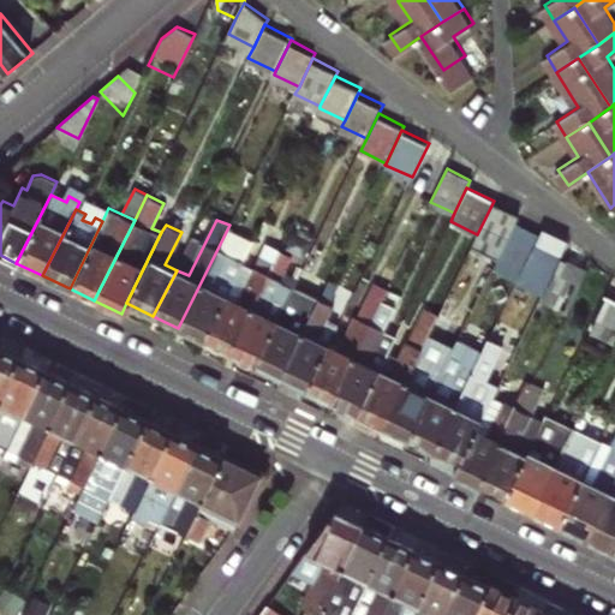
[(525,269),(538,242),(541,237),(515,225),(500,257),(525,269)]
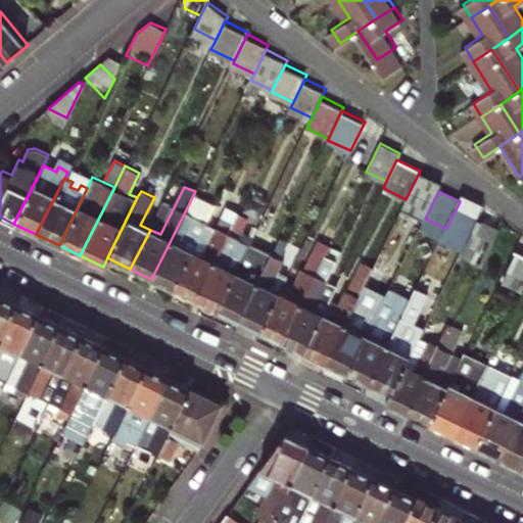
[(477,215),(458,205),(446,229),(443,233),(463,243),(475,219),(477,215)]
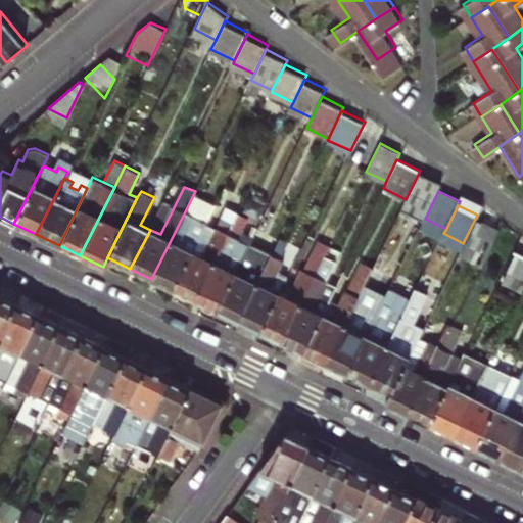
[(185,211),(151,279),(173,290),(206,223),(185,211)]
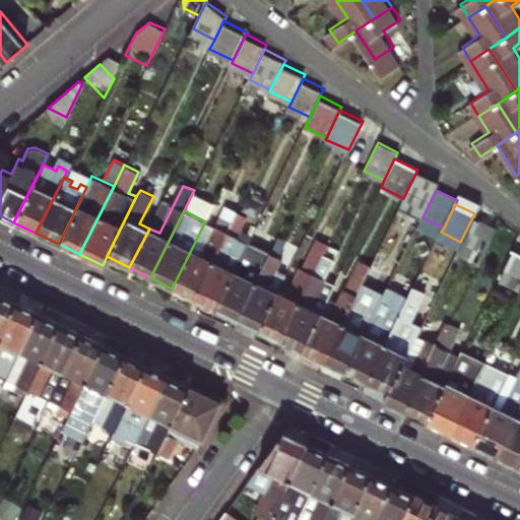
[(226,232),(193,298),(214,309),(247,244),(237,240),(241,232),(239,231),(247,215),(237,211),(226,232)]
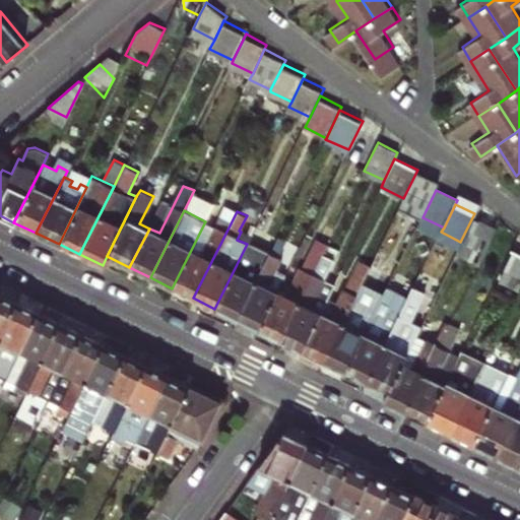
[(478,263),(495,229),(472,217),(460,242),(455,252),(478,263)]
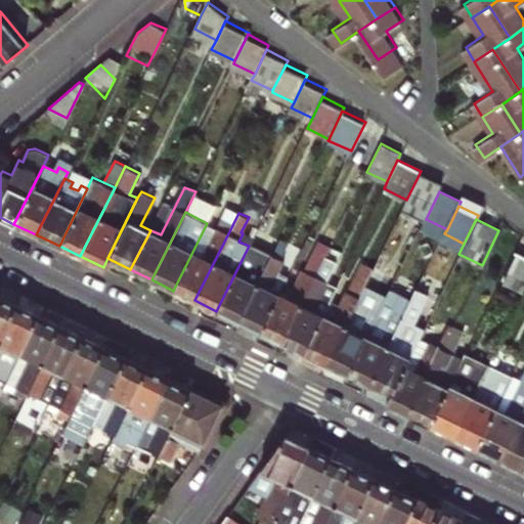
[(228,233),(207,223),(173,291),(194,300),(228,233)]
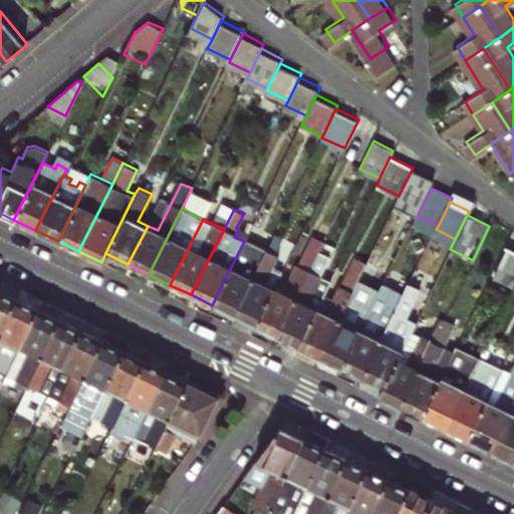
[(245,239),(248,233),(238,229),(234,237),(244,241),(245,239)]
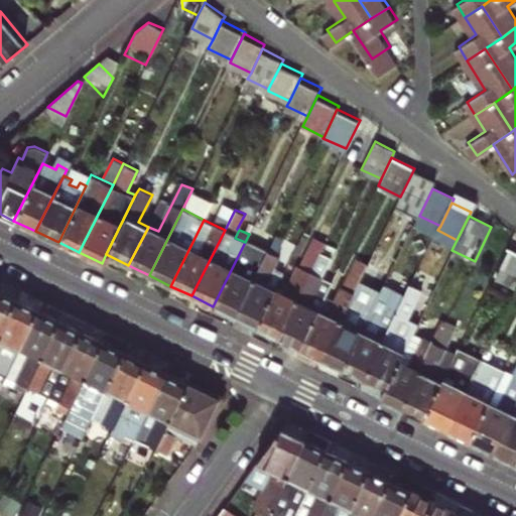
[(284,256),(294,239),(281,231),(270,248),(284,256)]
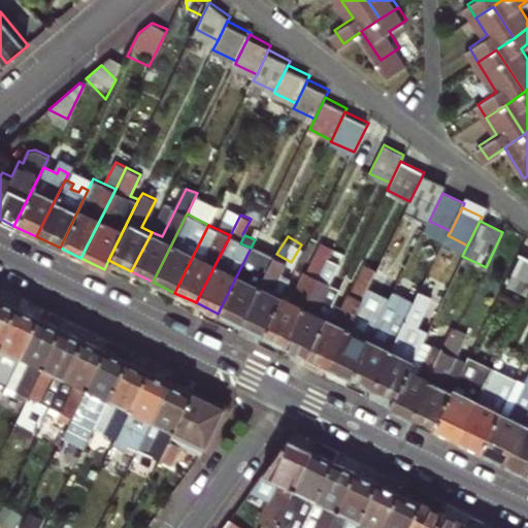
[(283,295),(262,335),(285,345),(332,249),(321,243),(305,275),(304,274),(292,299),(283,295)]
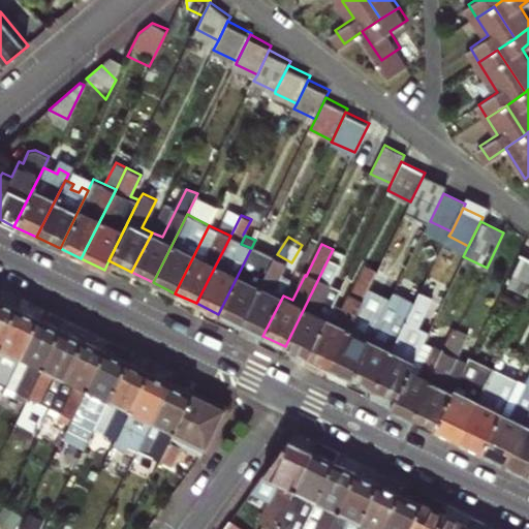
[(252,246),(251,248),(218,314),(240,324),(274,257),(252,246)]
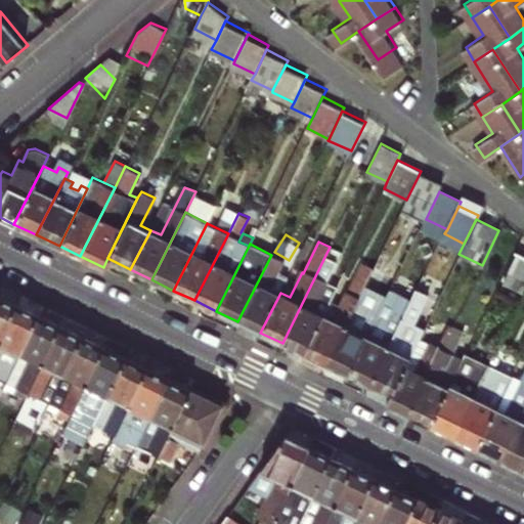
[(341,252),(330,247),(282,343),(303,353),(322,312),(313,308),(341,252)]
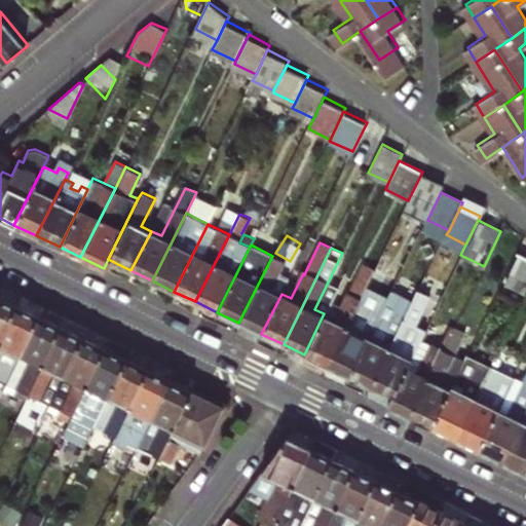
[(525,291),(525,290),(525,254),(524,253),(510,283),(525,291)]
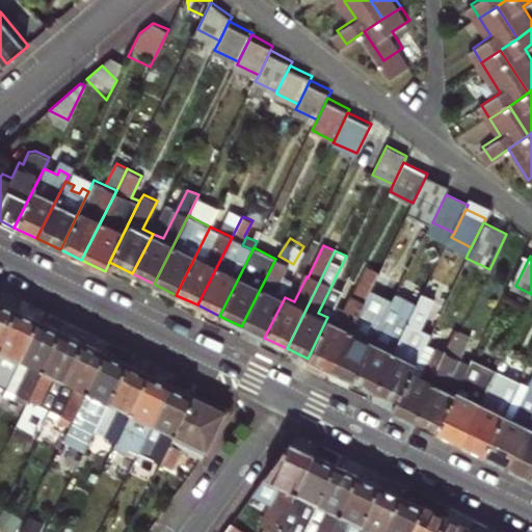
[(241,326),(264,338),(285,297),(293,282),(284,277),(290,266),(275,259),(241,326)]
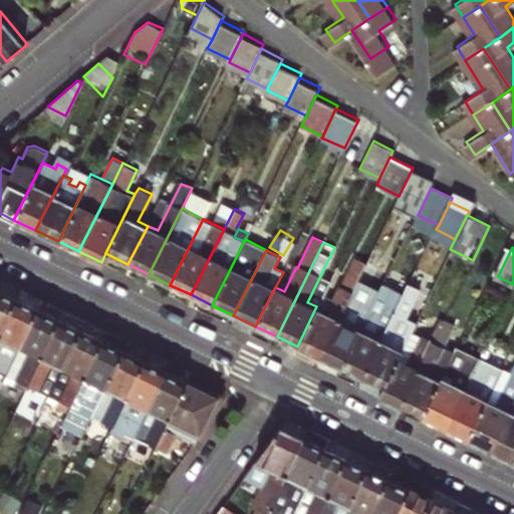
[(319,356),(360,273),(348,267),(333,297),(323,292),(316,306),(297,346),(319,356)]
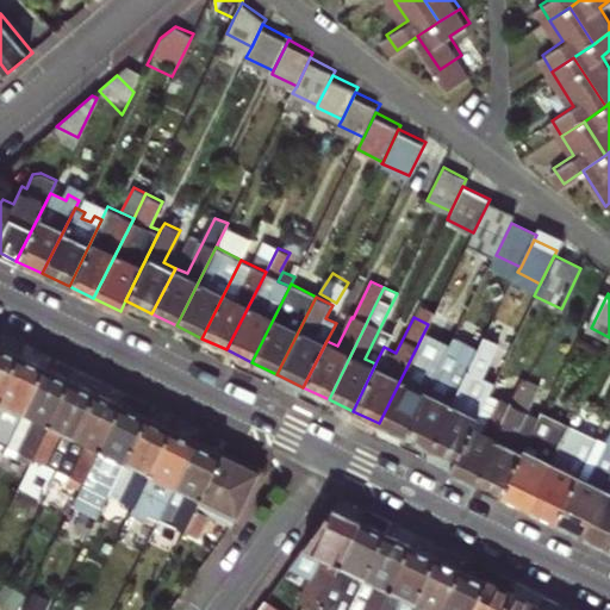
[(486,336),(498,342),(504,329),(492,323),(486,336)]
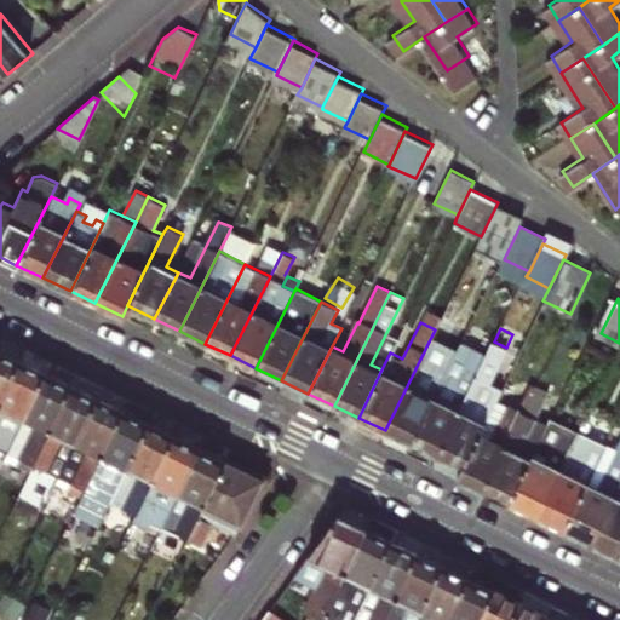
[(455,339),(435,329),(385,430),(412,443),(452,363),(446,360),(455,339)]
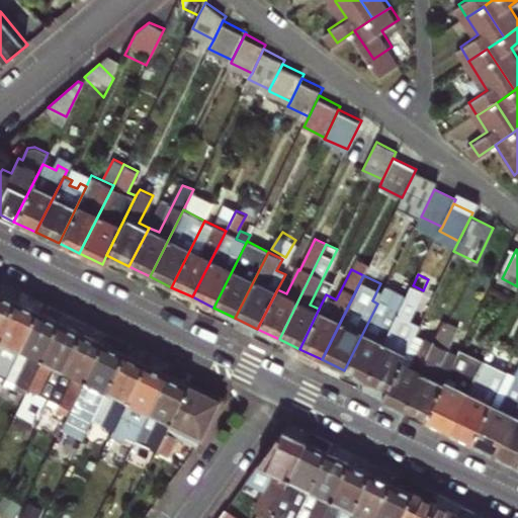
[(364,380),(384,390),(417,324),(409,320),(423,290),(413,285),(408,295),(364,380)]
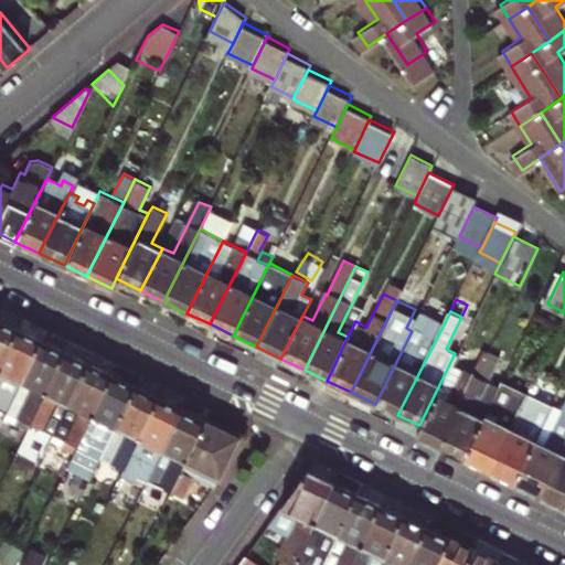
[(397,415),(445,322),(430,316),(422,336),(412,331),(375,404),(397,415)]
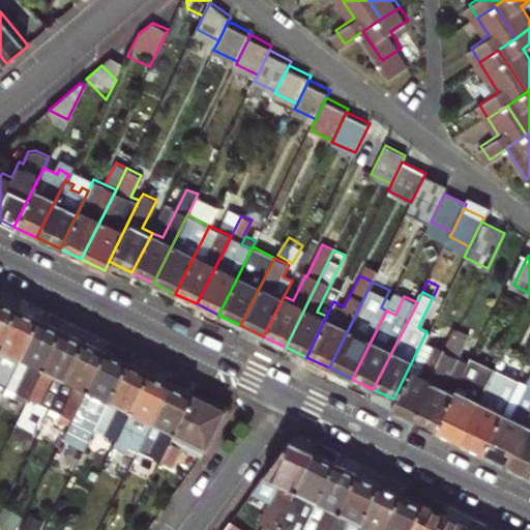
[(0,341),(16,308),(0,300),(0,341)]
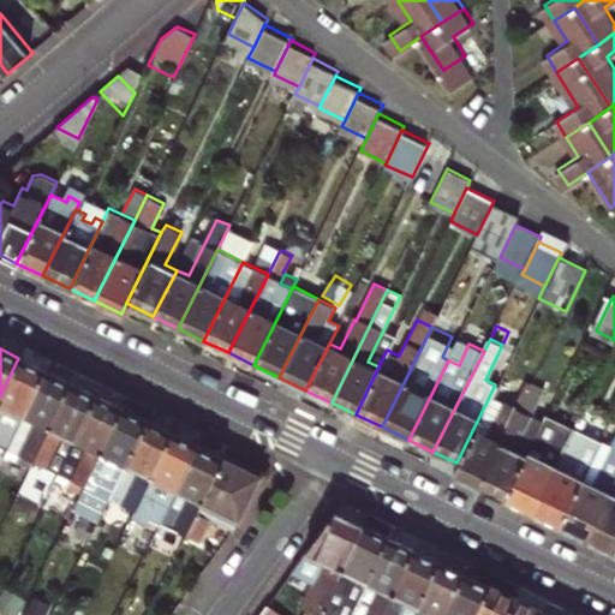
[(0,445),(6,448),(45,371),(18,358),(0,395),(0,445)]
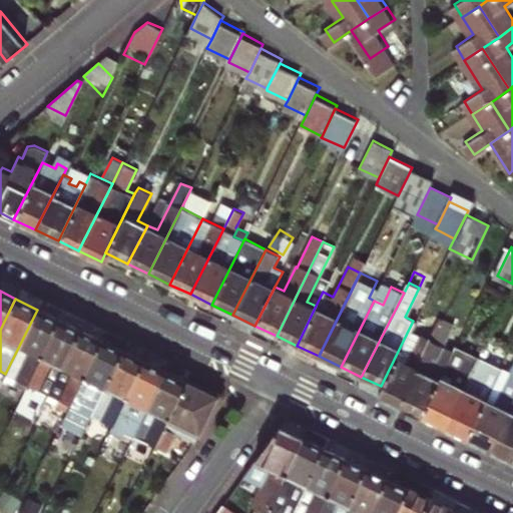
[(25,386),(57,320),(37,310),(5,374),(2,379),(23,389),(25,386)]
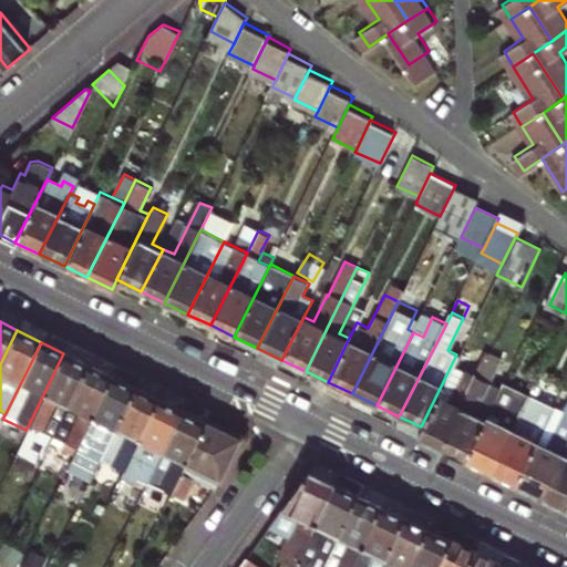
[(442,450),(465,461),(502,387),(492,382),(505,358),(490,351),(477,377),(442,450)]
